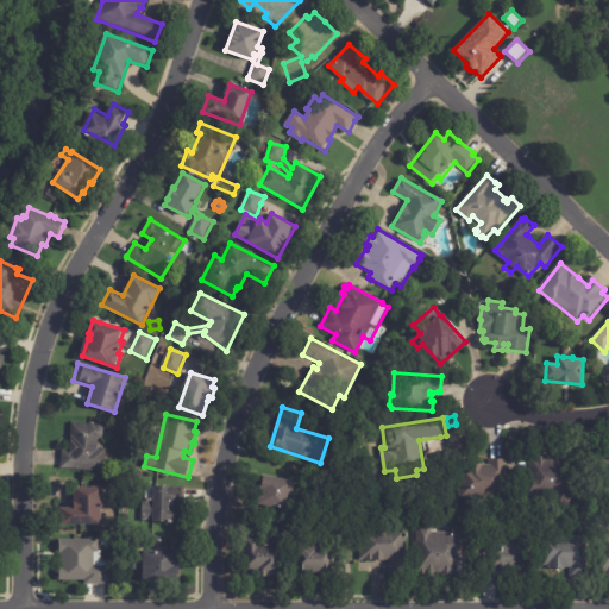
[(108,426),(107,441),(99,440),(98,450),(106,450),(104,473),(61,470),(62,450),(70,450),(71,424),(108,426)]
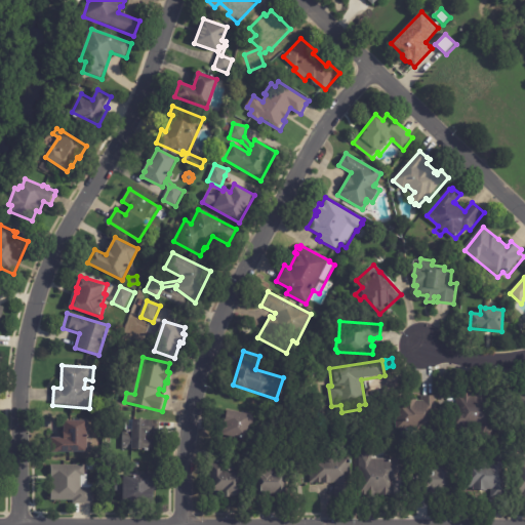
[(321,371),(323,384),(315,385),(314,372),(321,371)]
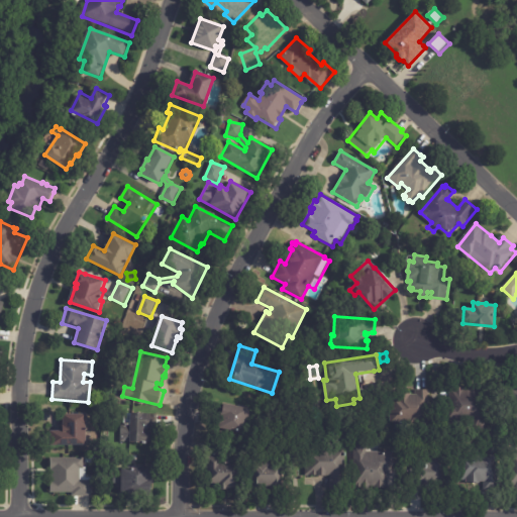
[(473,431),(473,424),(446,424),(446,402),(450,402),(450,389),(470,389),(470,386),(479,386),(479,389),(486,389),(485,431),(473,431)]
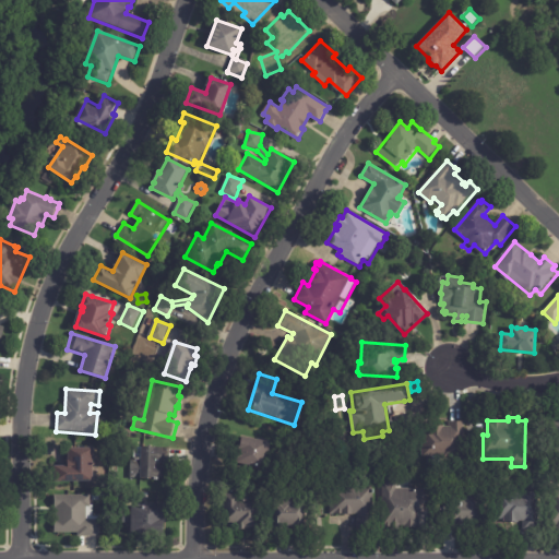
[(465,433),(465,460),(442,460),(442,456),(423,456),(423,429),(429,429),(429,426),(450,426),(450,423),(465,421),(465,433)]
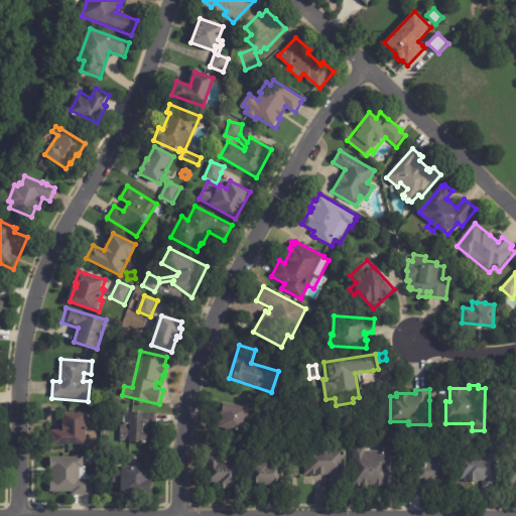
[(256,416),(254,431),(245,429),(244,432),(219,427),(224,402),(250,407),(248,415),(256,416)]
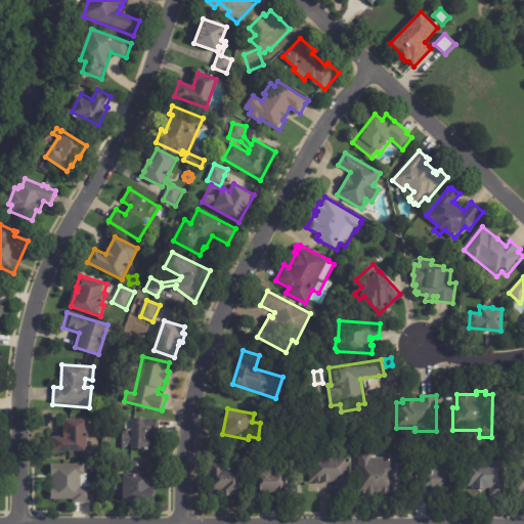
[(155,422),(155,423),(159,423),(159,430),(154,430),(154,434),(150,434),(150,437),(154,437),(154,450),(122,448),(123,430),(125,430),(126,422),(129,422),(129,420),(134,420),(134,419),(155,420),(155,422)]
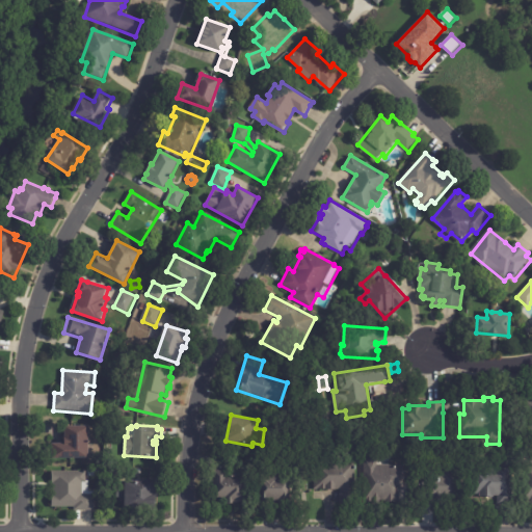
[(53,459),(53,445),(67,444),(65,437),(65,427),(90,426),(90,439),(89,439),(89,458),(53,459)]
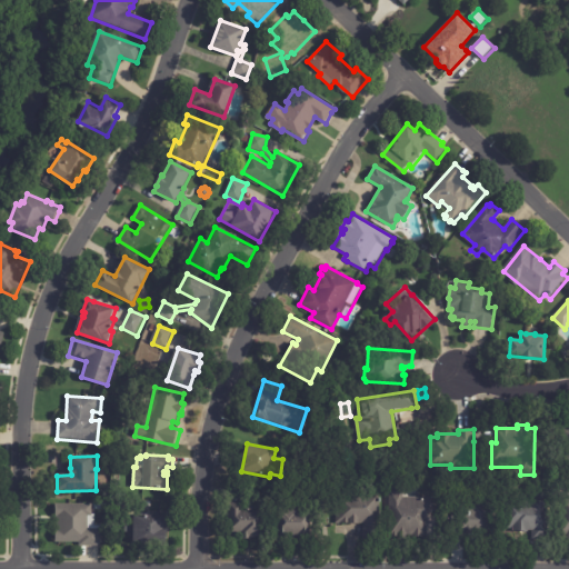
[(405,490),(405,497),(433,497),(432,521),(427,521),(427,537),(390,537),(390,489),(405,489),(405,490)]
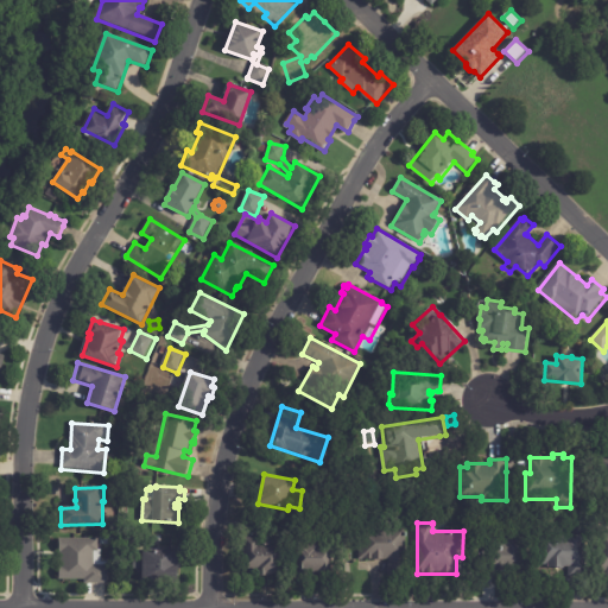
[(586,532),(584,577),(569,577),(569,569),(546,568),(546,564),(538,564),(538,536),(564,536),(565,532),(572,532),(574,524),(581,524),(581,532),(586,532)]
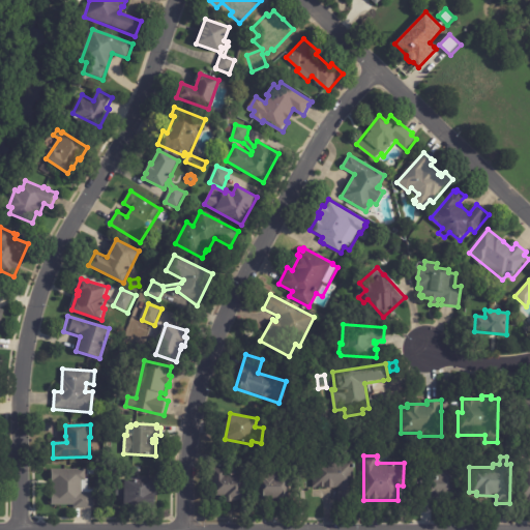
[(529,502),(520,502),(519,458),(529,458),(529,502)]
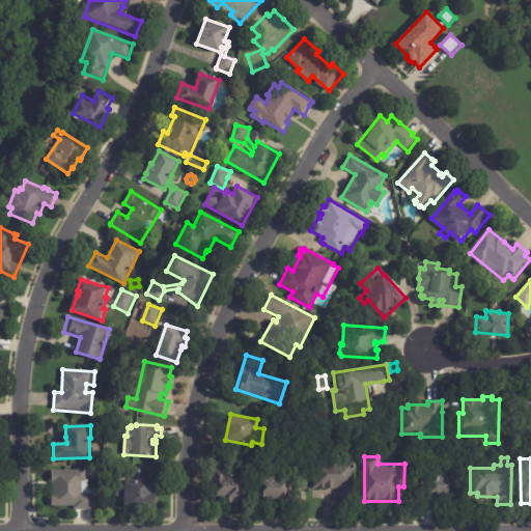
[(340,500),(340,488),(313,490),(312,463),(353,462),(354,503),(340,503),(340,500)]
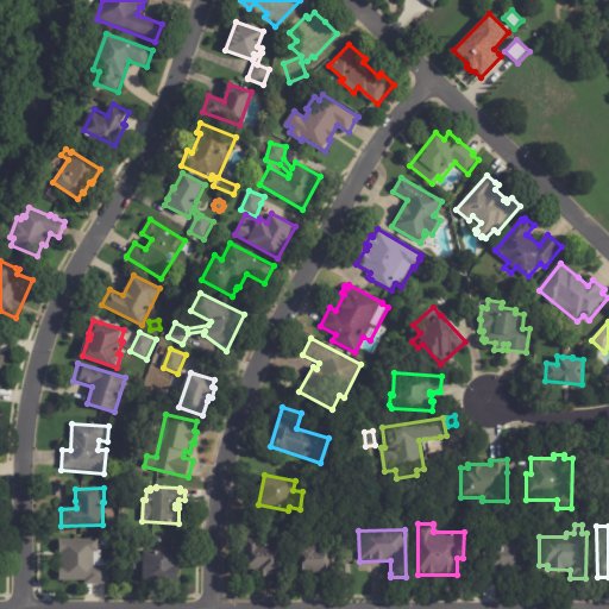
[(508,573),(497,573),(497,577),(479,577),(479,557),(490,557),(490,539),(500,539),(500,534),(527,534),(526,573),(508,573)]
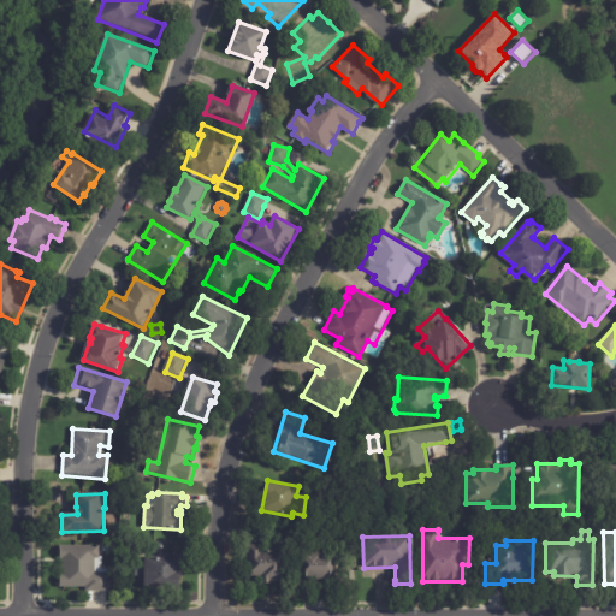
[(272,582),(261,582),(261,576),(248,576),(248,544),(265,544),(265,552),(286,552),(286,582),(272,582)]
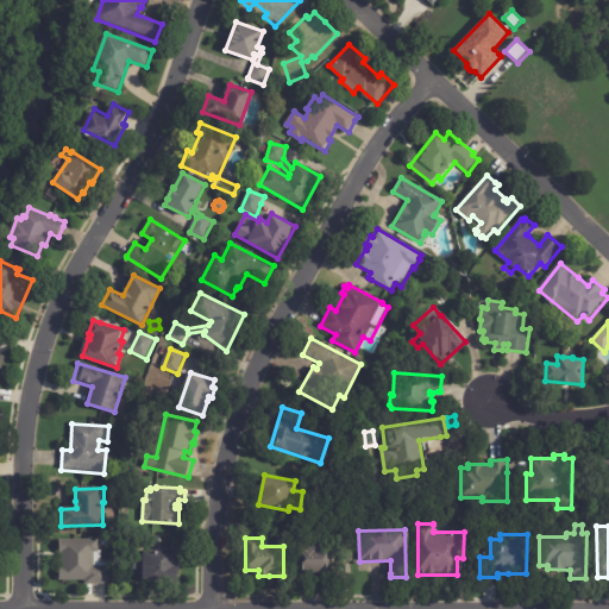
[(106,584),(107,563),(98,563),(99,540),(58,539),(57,582),(106,584)]
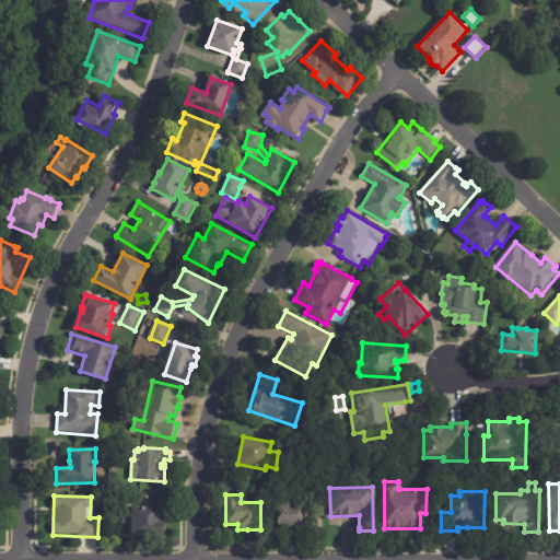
[(307,516),(308,529),(295,529),(295,528),(292,528),(292,532),(287,533),(287,529),(277,531),(277,515),(275,515),(273,496),(287,496),(287,500),(298,499),(299,501),(307,500),(307,516)]
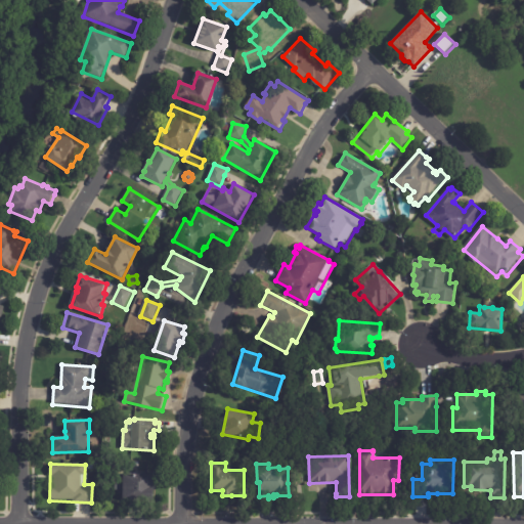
[(130,474),(155,474),(154,500),(123,499),(123,491),(115,490),(115,478),(123,479),(123,474),(130,474)]
